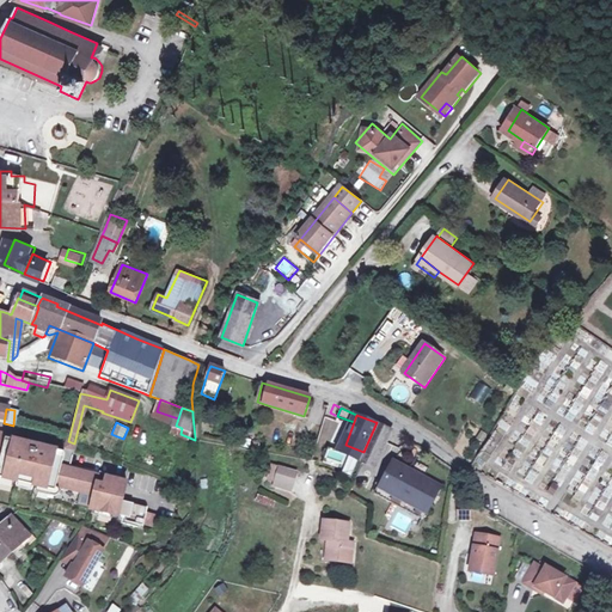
[(363,452),(360,461),(377,469),(392,434),(392,432),(377,422),(363,452)]
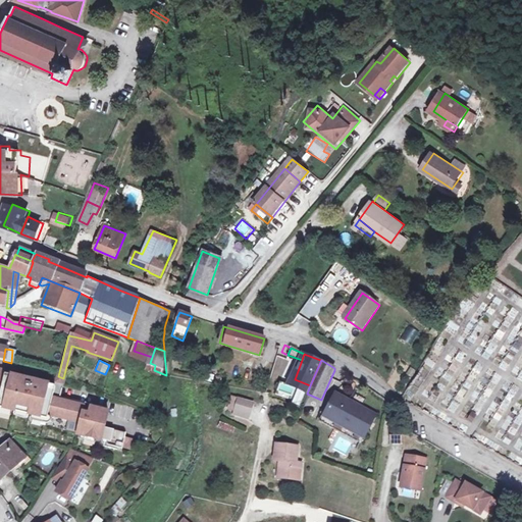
[(0,413),(46,424),(47,418),(48,413),(51,398),(53,390),(54,386),(39,383),(38,386),(25,383),(24,387),(17,385),(18,378),(3,375),(4,372),(0,371),(0,413)]
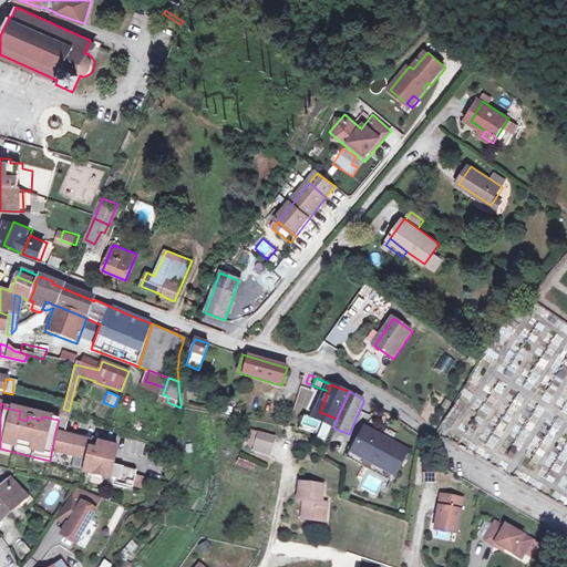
[(337,419),(320,412),(317,421),(323,423),(333,428),(337,419)]
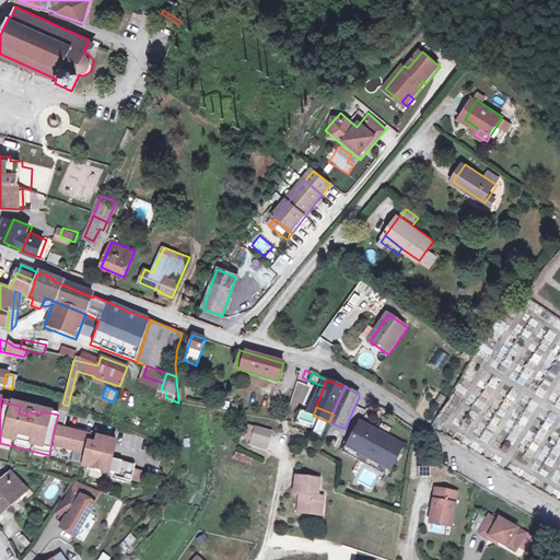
[(301,411),(296,424),(304,428),(308,415),(301,411)]
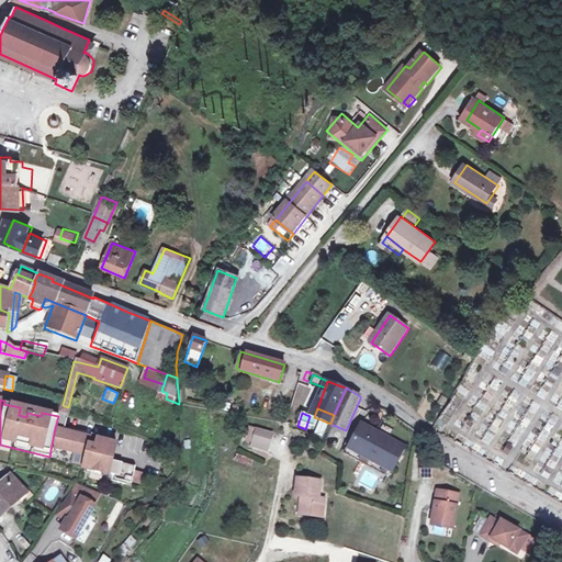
[(310,416),(305,429),(315,433),(321,419),(314,417),(310,416)]
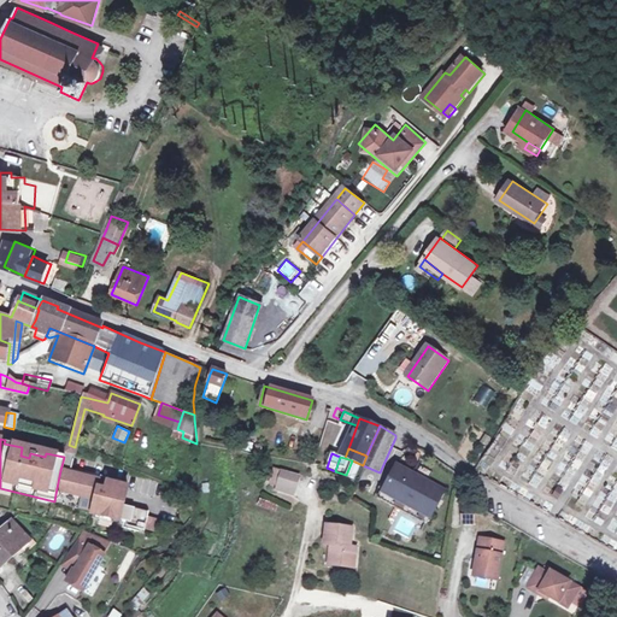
[(432,519),(429,518),(383,494),(391,482),(397,470),(419,482),(421,479),(395,465),(386,482),(378,491),(381,492),(376,500),(427,528),(432,519)]
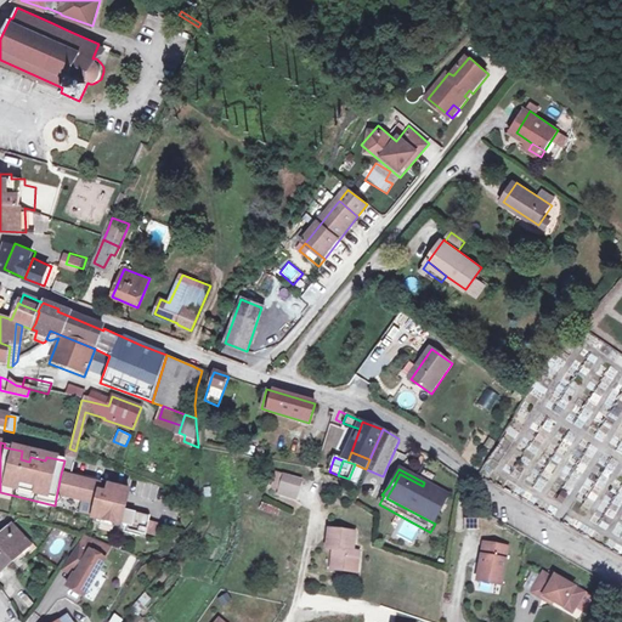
[(280,490),(284,475),(277,473),(272,487),(280,490)]
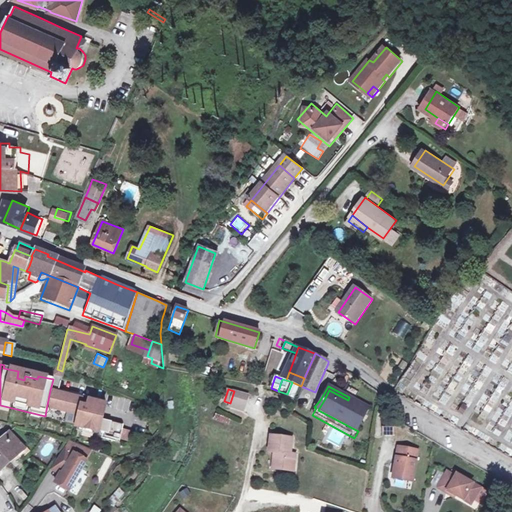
[(120,438),(123,423),(102,418),(105,403),(89,399),(87,407),(81,405),(83,398),(50,390),(47,405),(46,410),(45,416),(44,419),(58,421),(58,419),(76,423),(76,426),(99,431),(98,433),(120,438)]
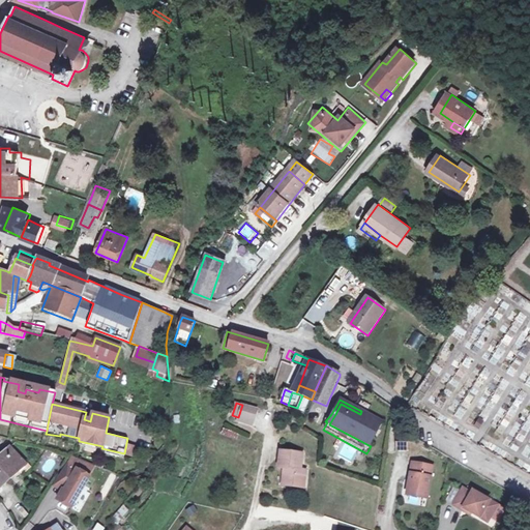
[(360,414),(341,404),(335,414),(329,424),(369,445),(379,424),(360,414)]
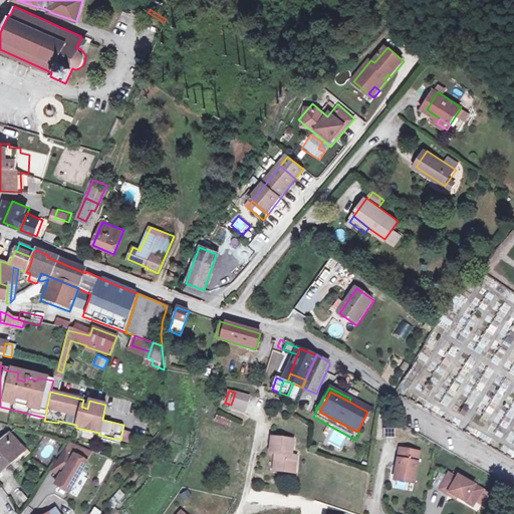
[(250,398),(235,393),(231,405),(246,410),(250,398)]
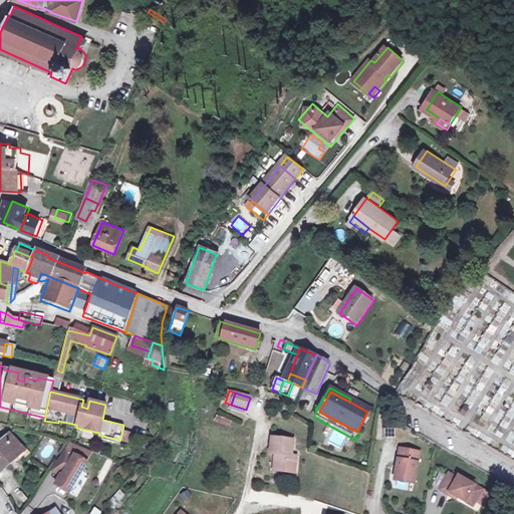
[(246,410),(231,405),(230,409),(245,414),(246,410)]
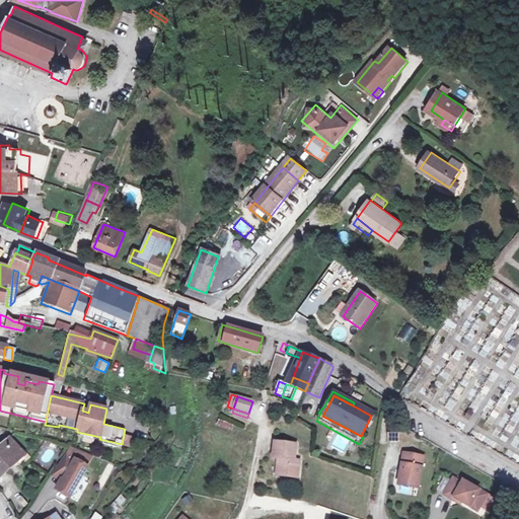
[(469,412),(464,420),(468,421),(472,414),(469,412)]
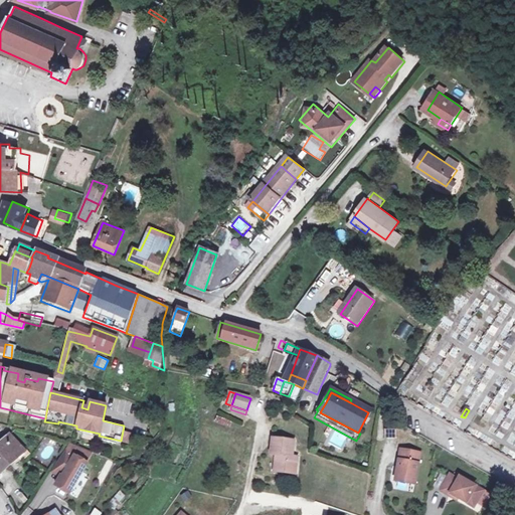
[(217,416),(215,422),(230,426),(231,420),(217,416)]
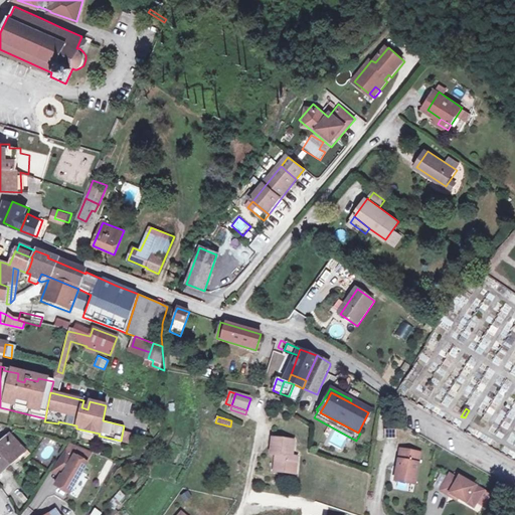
[(123,432),(120,442),(131,445),(134,434),(123,432)]
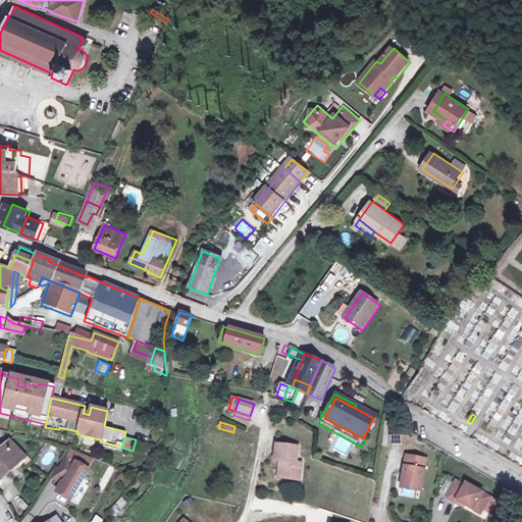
[(0,481),(27,458),(10,440),(0,449),(0,481)]
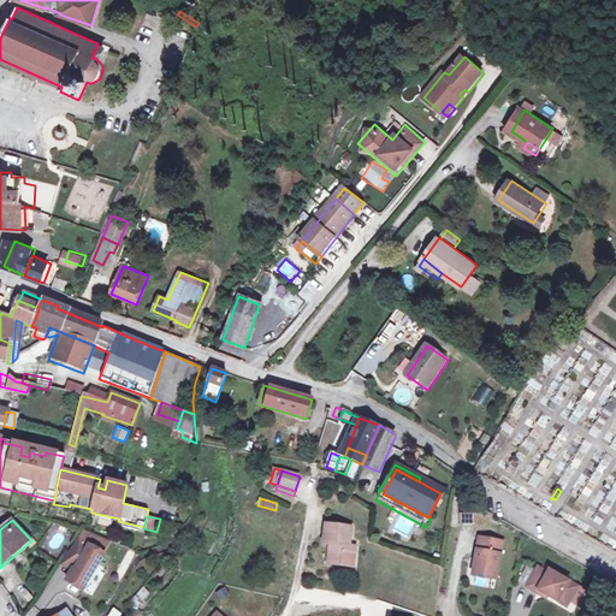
[(351,529),(325,526),(323,544),(330,545),(333,545),(331,566),(353,569),(355,549),(348,548),(351,529)]
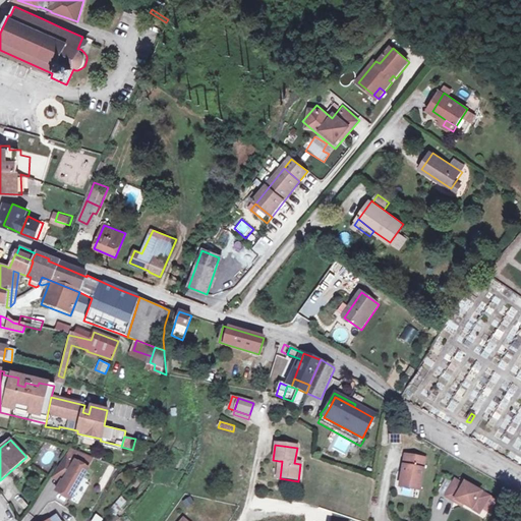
[(424,459),(404,456),(399,488),(419,491),(424,459)]
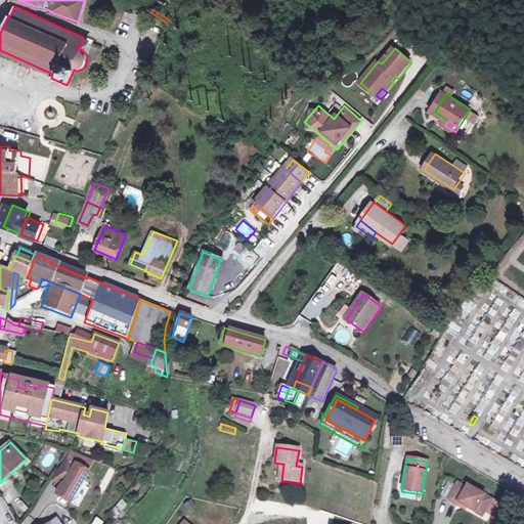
[(77,466),(70,462),(57,477),(67,482),(77,466)]
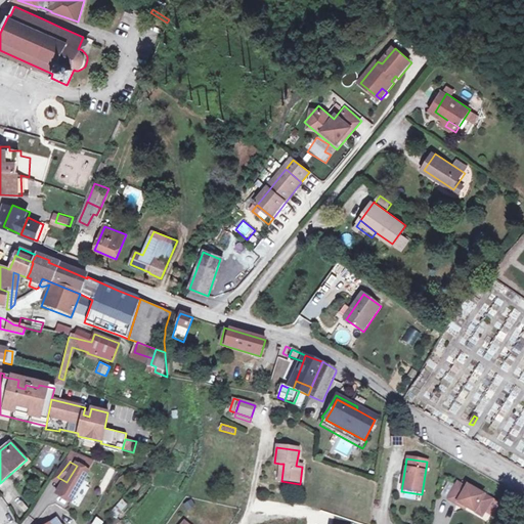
[(90,473),(77,466),(67,482),(64,486),(63,485),(57,495),(71,504),(90,473)]
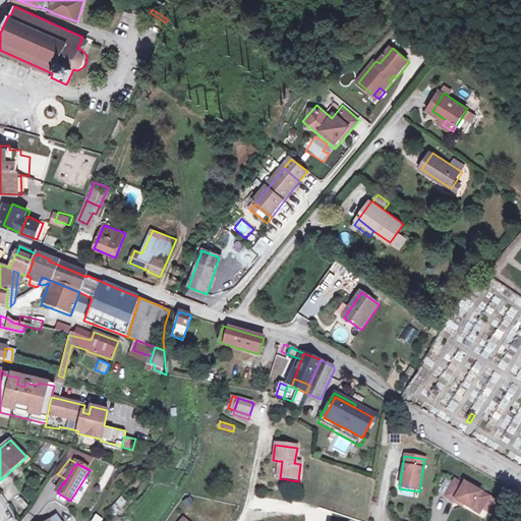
[(462,485),(454,480),(445,498),(454,503),(455,501),(463,505),(471,510),(473,506),(481,510),(488,497),(464,483),(462,485)]
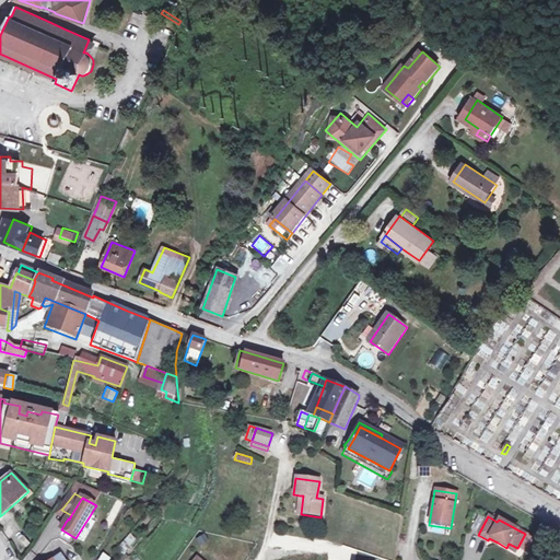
[(129,534),(118,549),(125,553),(136,538),(129,534)]
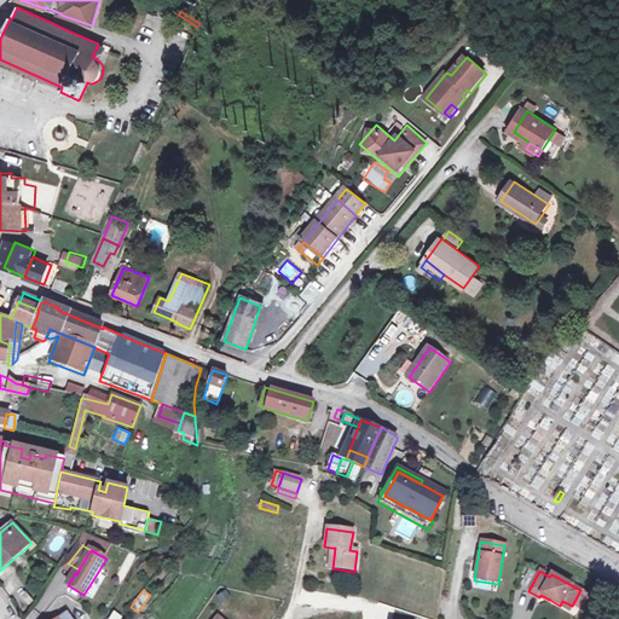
[(220,603),(231,599),(226,590),(217,595),(220,603)]
